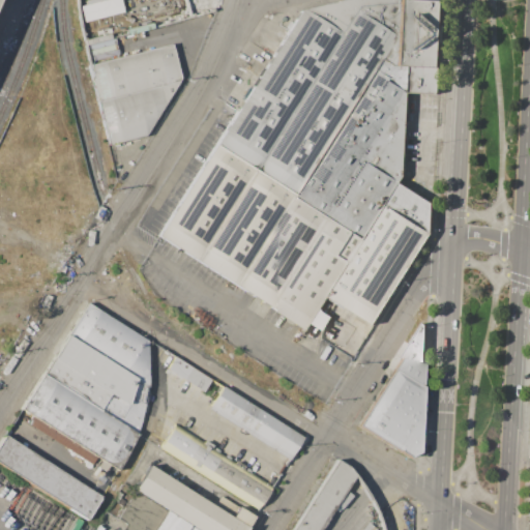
[(120,0),(123,11),(84,22),(81,6),(86,4),(85,0),(120,0)]
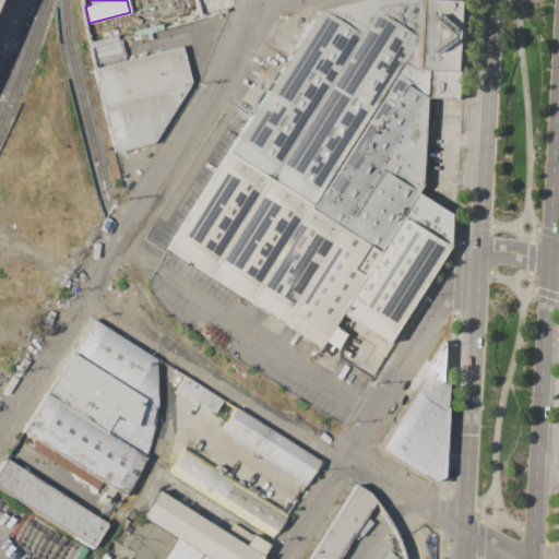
[(384,253),(227,153),(317,12),(363,0),(467,0),(465,71),(463,71),(462,99),(431,97),(426,187),(423,193),(384,253)]
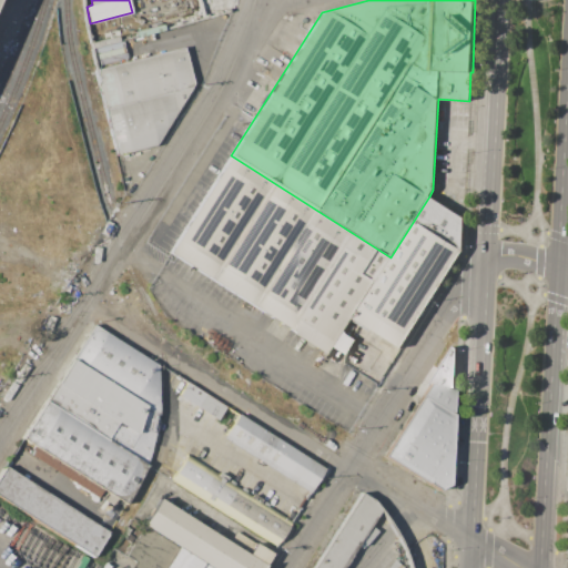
[(183,47),(193,85),(103,108),(94,70),(183,47)]
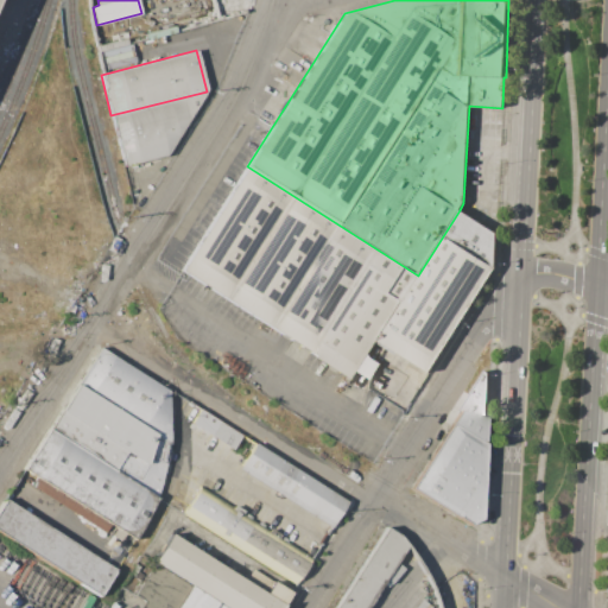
[(111,115),(207,92),(166,156),(124,166),(111,115)]
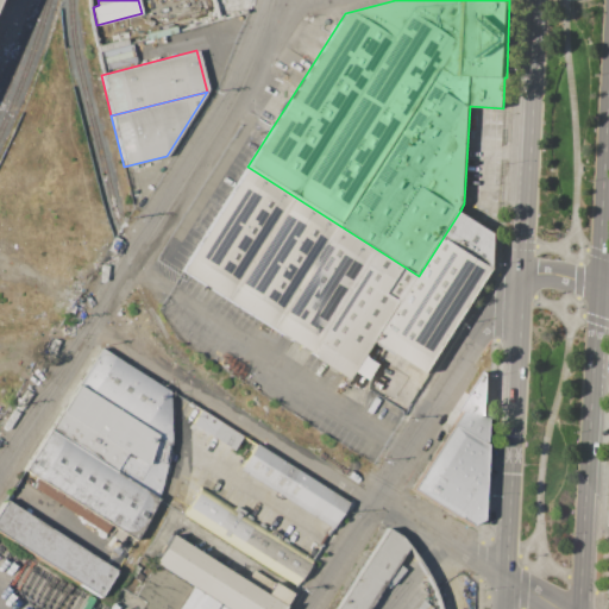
[(248,167),(419,276),(377,341),(368,356),(358,371),(352,380),(181,270),(248,167)]
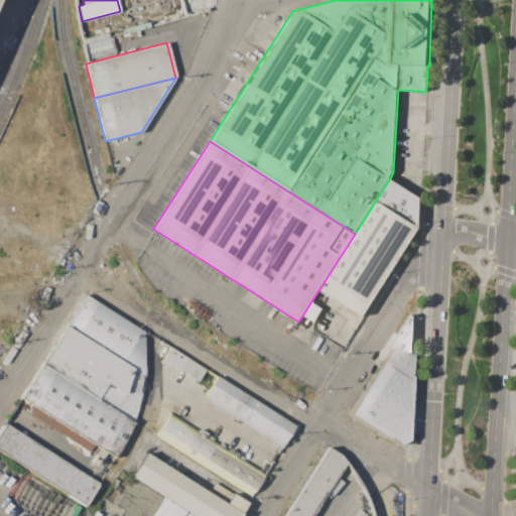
[(355,234),(390,178),(421,199),(419,228),(363,316),(319,289),(355,234)]
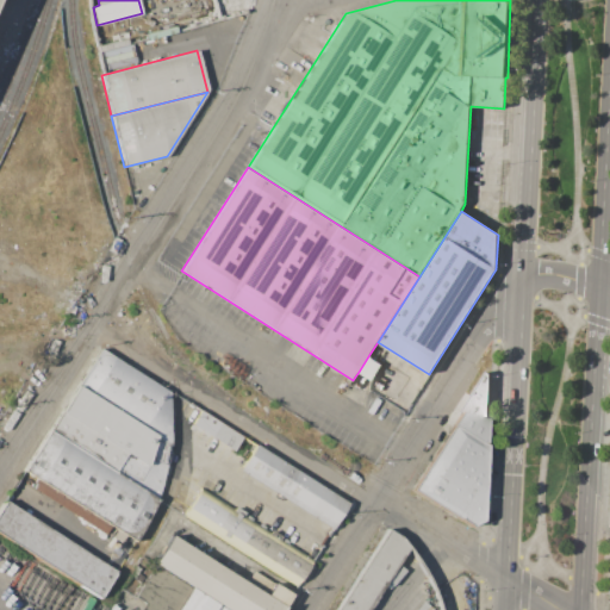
[(170,444),(76,385),(100,348),(169,392),(170,444)]
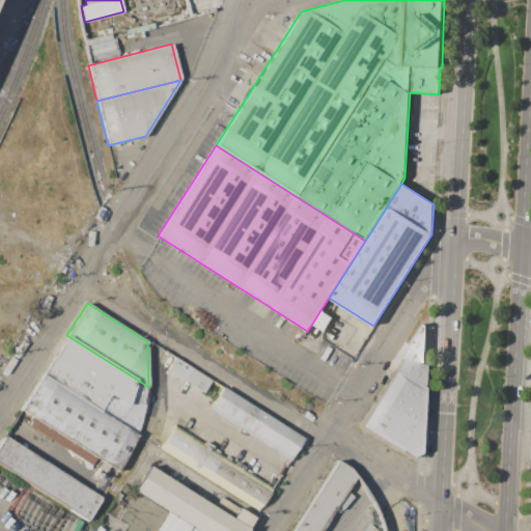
[(320,310),(332,317),(324,331),(312,324),(320,310)]
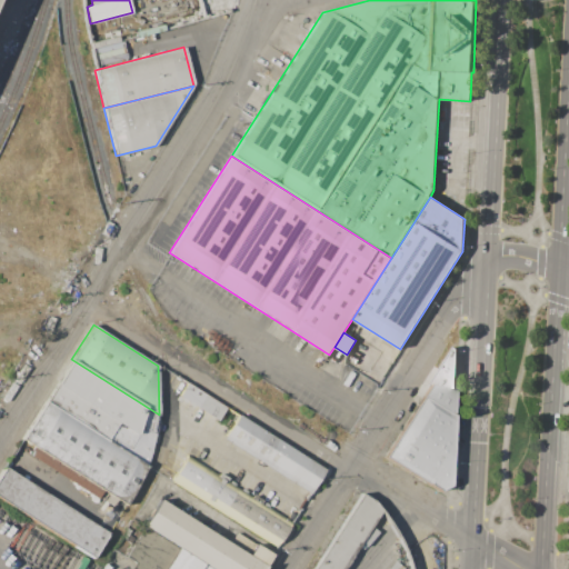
[(452,415),(423,396),(455,348),(457,349),(452,415)]
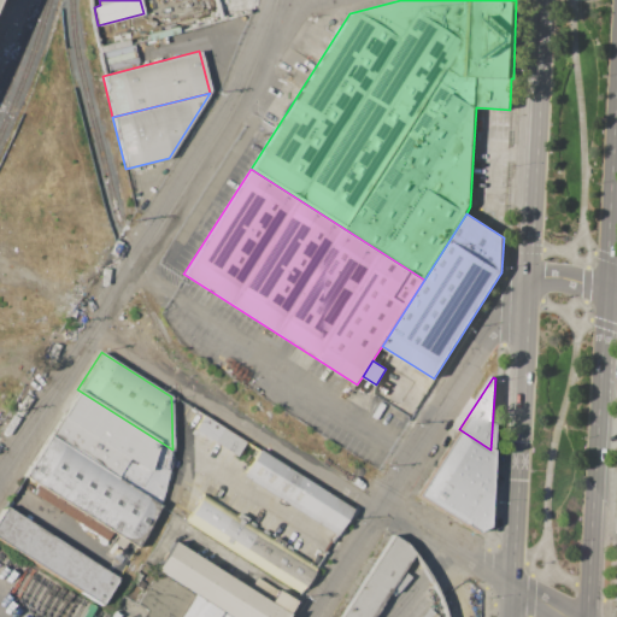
[(50,435),(77,389),(172,450),(169,471),(160,505),(50,435)]
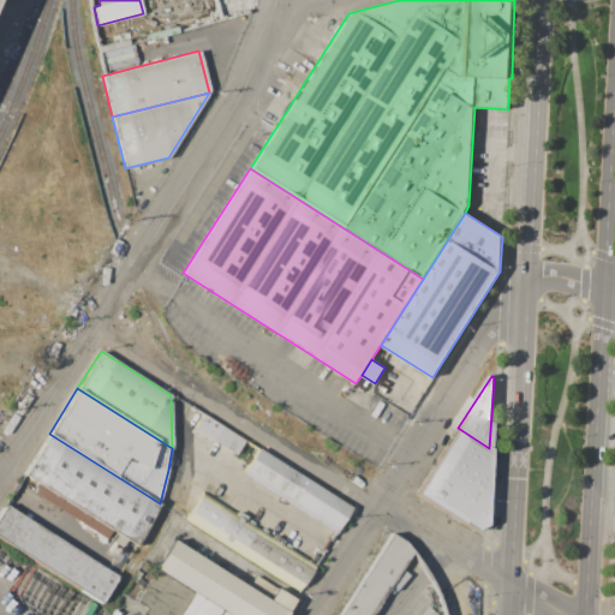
[(222,427),(244,441),(236,454),(213,441),(222,427)]
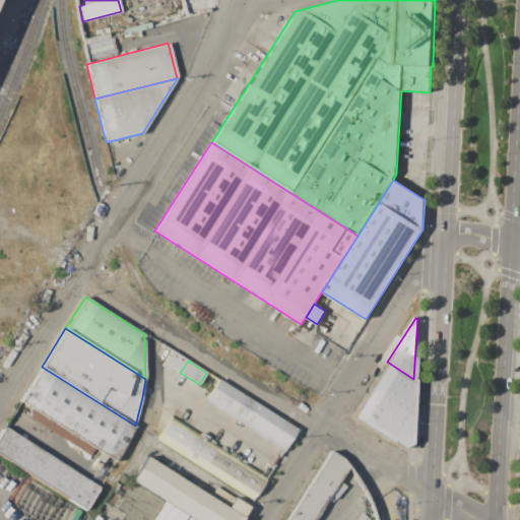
[(351,417),(387,362),(413,379),(410,443),(400,448),(351,417)]
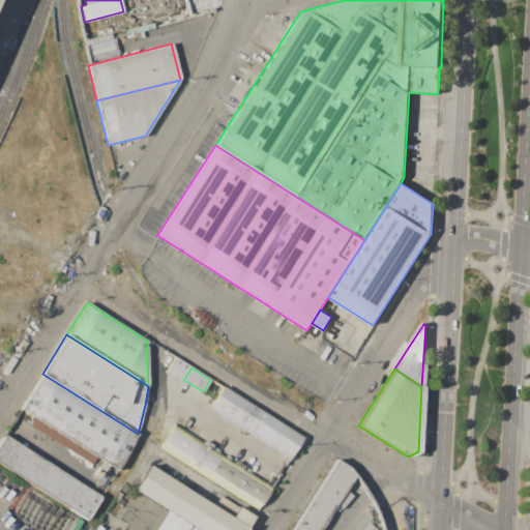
[(42,374),(138,434),(129,450),(117,470),(20,408),(42,374)]
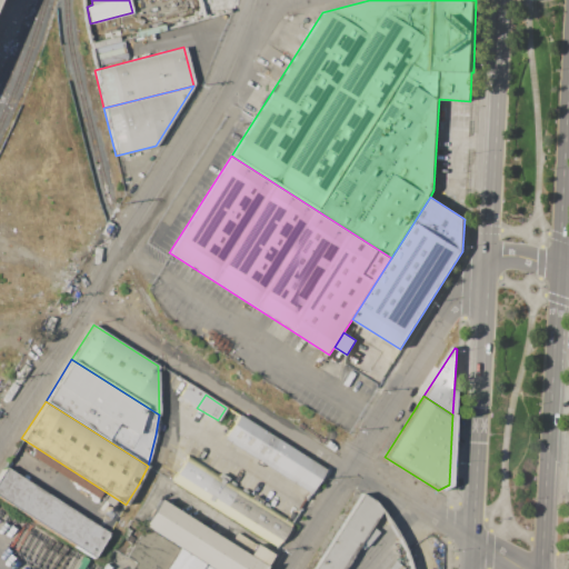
[(238,416),(325,470),(310,493),(223,439),(238,416)]
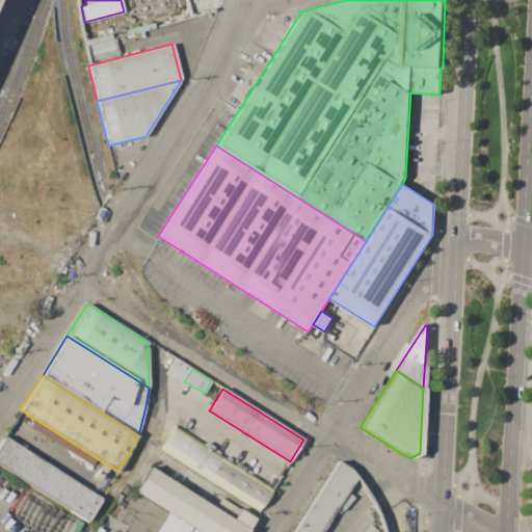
[(161,448),(175,426),(204,445),(206,442),(214,447),(212,450),(235,464),(237,461),(246,467),(244,470),(272,487),(259,509),(161,448)]
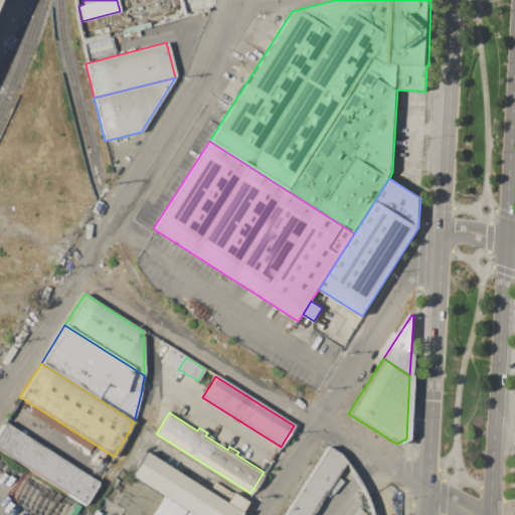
[(98,482),(83,505),(0,452),(0,427),(4,422),(98,482)]
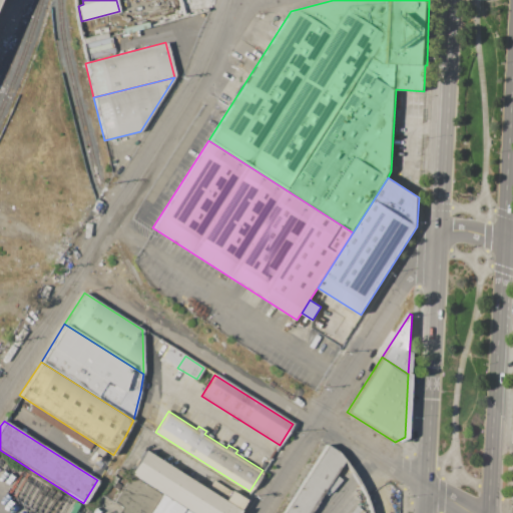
[(282,512),(326,445),(336,452),(343,461),(310,512),(282,512)]
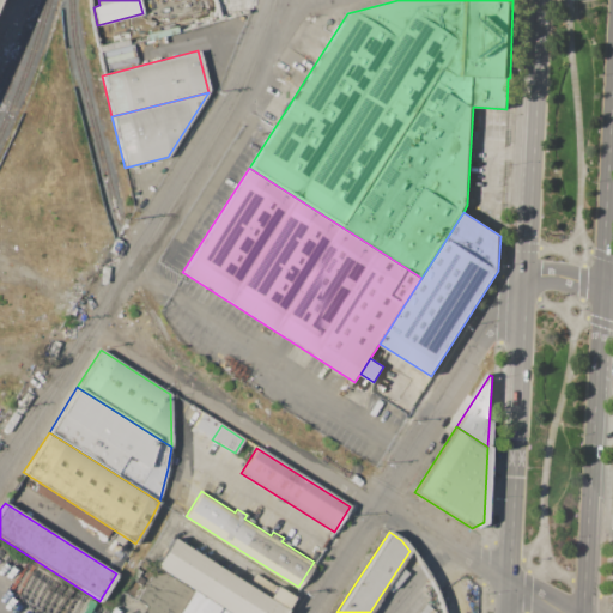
[(173,538),(268,598),(286,610),(284,612),(228,612),(156,568),(155,566),(173,538)]
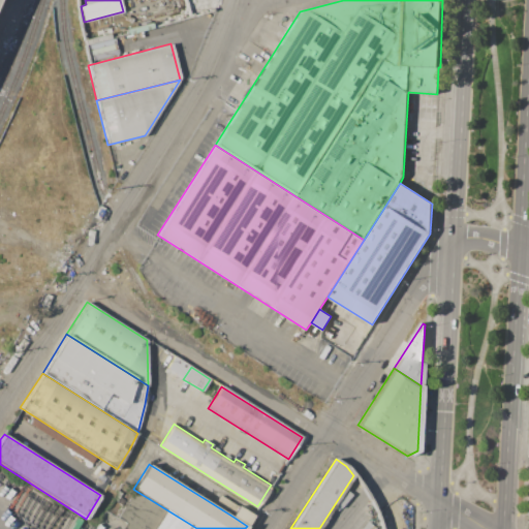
[(196,528),(121,528),(125,523),(117,518),(134,490),(196,528)]
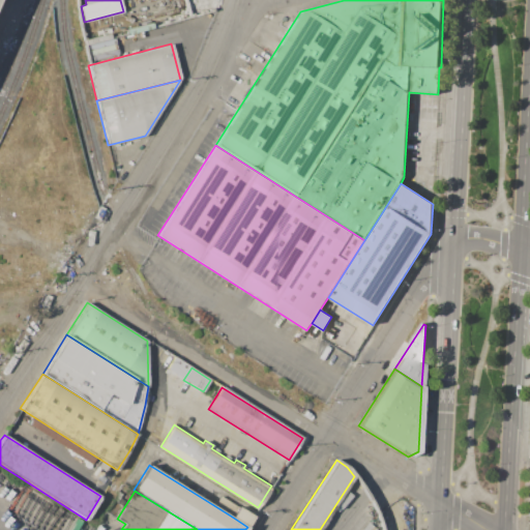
[(247,527),(232,517),(238,507),(254,517),(247,527)]
